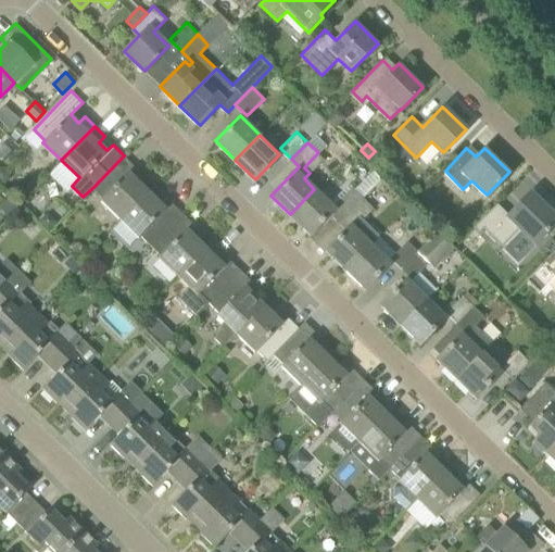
[(135,165),(124,155),(93,187),(103,197),(101,199),(120,217),(153,184),(143,174),(137,180),(129,172),(135,165)]
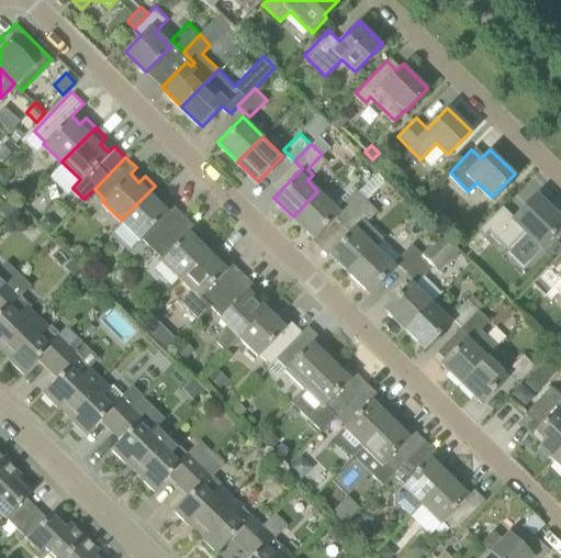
[(0,183),(2,185),(7,183),(10,178),(11,171),(7,167),(0,166),(0,183)]
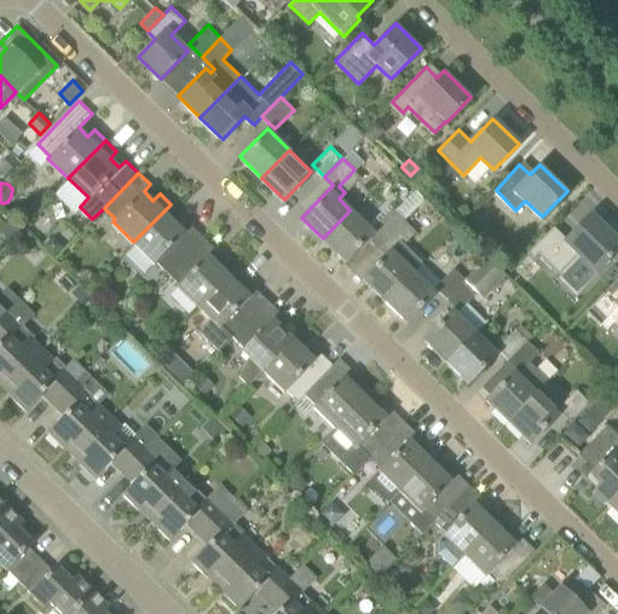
[(171,204),(133,242),(155,262),(156,261),(168,272),(203,236),(191,224),(184,231),(174,221),(182,215),(171,204)]
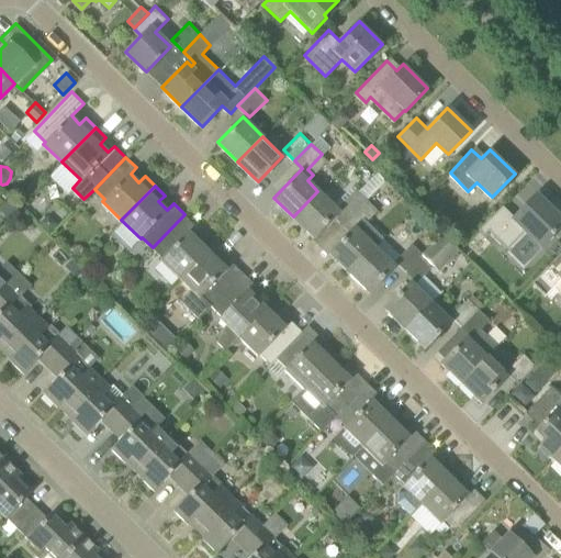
[(338,211),(317,191),(293,216),(314,236),(338,211)]
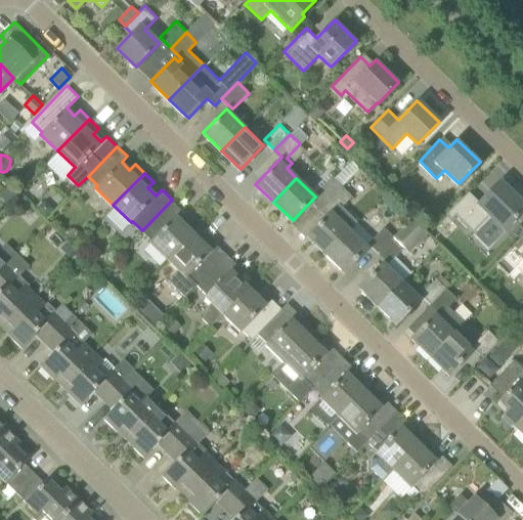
[(318,193),(327,202),(343,185),(334,178),(318,193)]
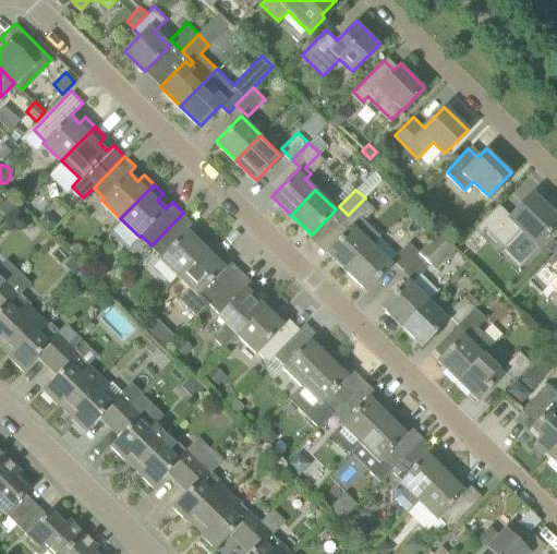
[(480,245),(491,233),(504,245),(521,228),(537,244),(556,224),(556,219),(546,209),(547,208),(532,193),(511,216),(498,203),(480,223),(482,225),(470,237),(480,245)]
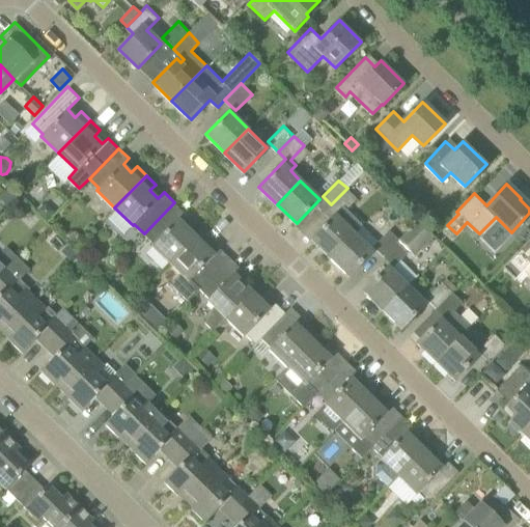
[(357,197),(347,188),(331,204),(341,214),(357,197)]
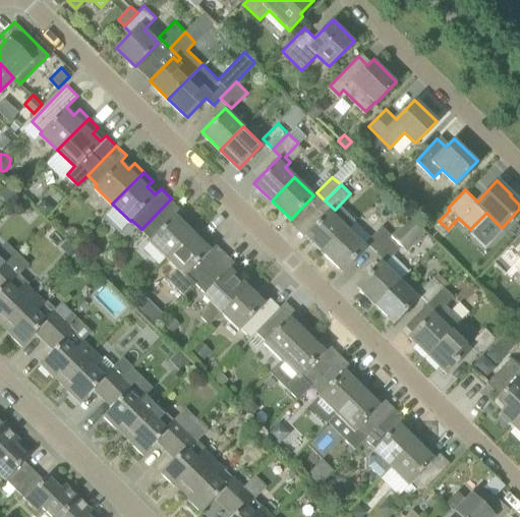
[(150,239),(167,256),(197,225),(188,217),(183,222),(175,215),(181,209),(171,198),(141,229),(151,238),(150,239)]
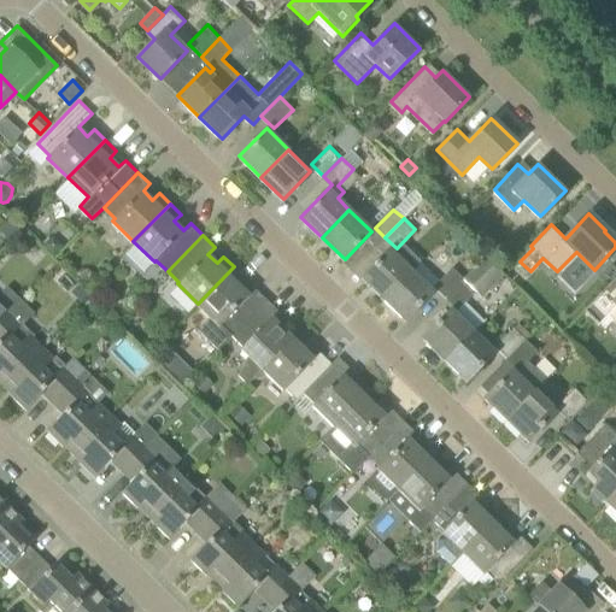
[(388,249),(362,276),(383,298),(410,271),(388,249)]
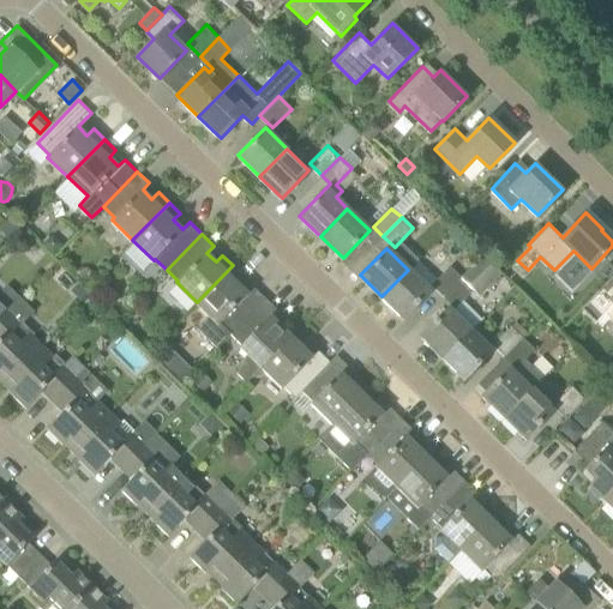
[(444,295),(456,307),(474,289),(480,295),(504,272),(485,253),(462,277),(444,295)]
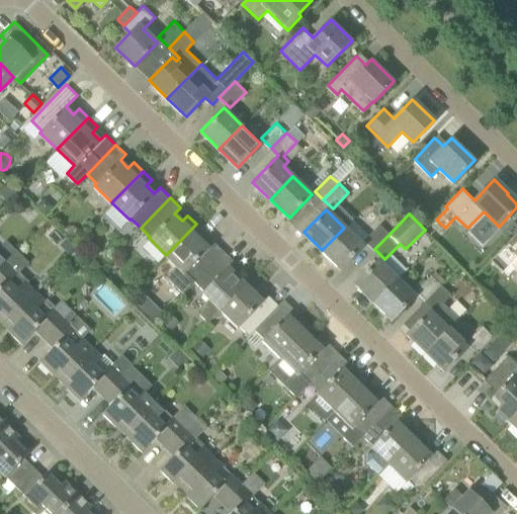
[(353,219),(344,228),(322,250),(341,268),(363,245),(360,243),(364,239),(374,249),(390,234),(379,224),(369,234),(353,219)]
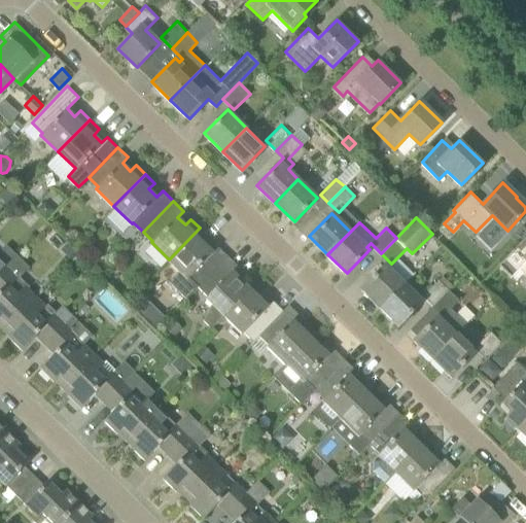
[(187,297),(199,285),(228,255),(217,245),(212,251),(204,243),(210,237),(200,228),(169,259),(178,269),(169,279),(187,297)]
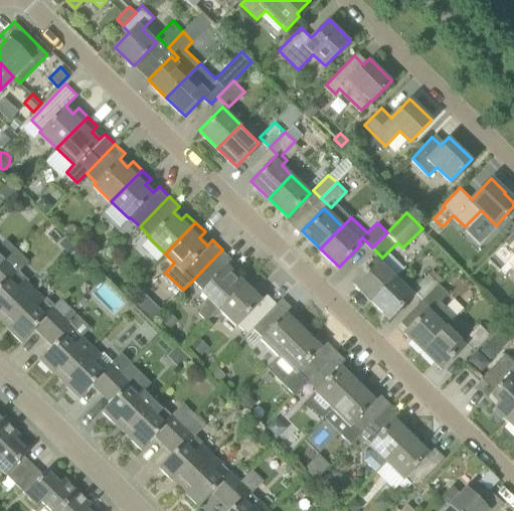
[(513,235),(511,233),(487,258),(503,274),(510,266),(513,269),(513,235)]
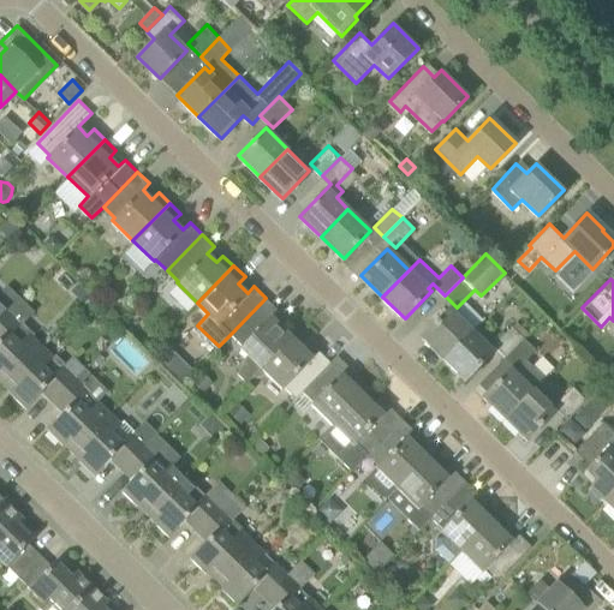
[(278,310),(266,298),(232,333),(244,344),(242,346),(249,353),(238,372),(248,381),(262,366),(298,329),(287,318),(280,326),(272,317),(278,310)]
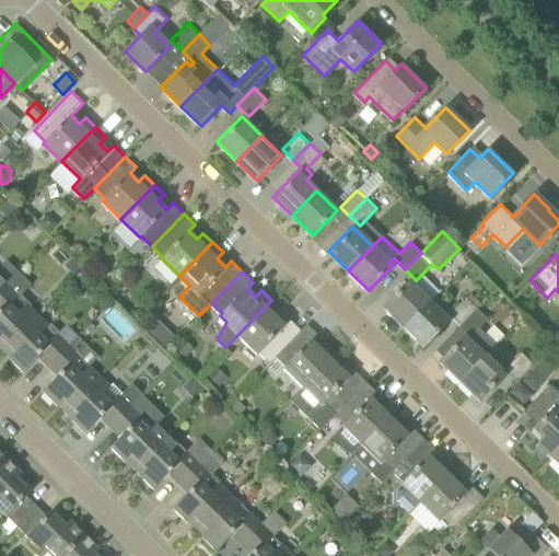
[(404,325),(429,300),(409,280),(384,305),(404,325)]
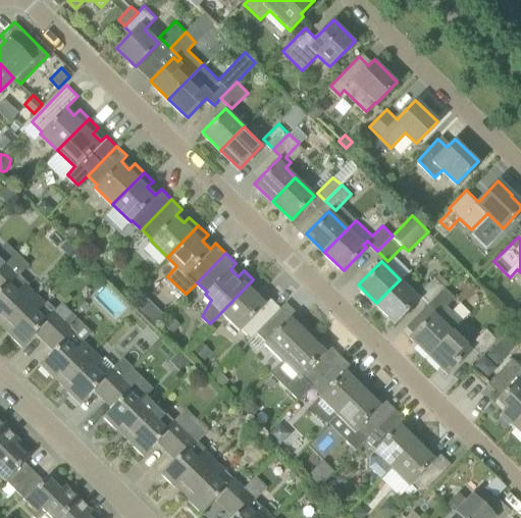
[(0,313),(1,313),(8,320),(35,293),(24,281),(16,291),(8,283),(16,274),(6,264),(0,269),(0,313)]
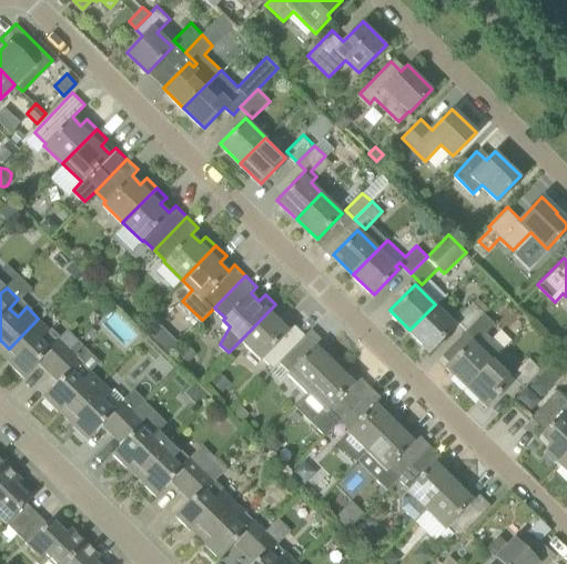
[(466,329),(484,311),(473,300),(455,318),(466,329)]
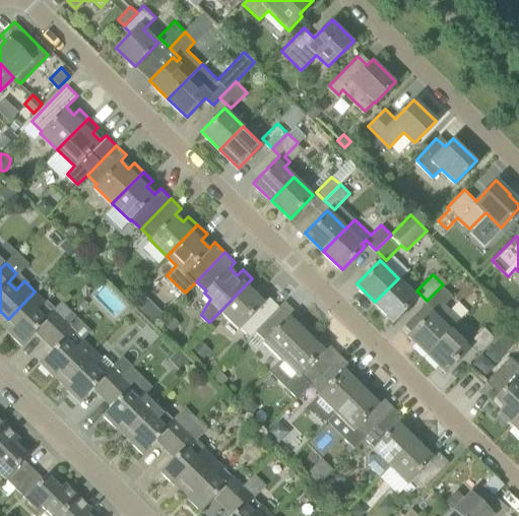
[(251,335),(256,329),(285,300),(284,300),(279,305),(269,296),(263,301),(255,294),(261,287),(252,278),(221,310),(240,327),(242,326),(251,335)]
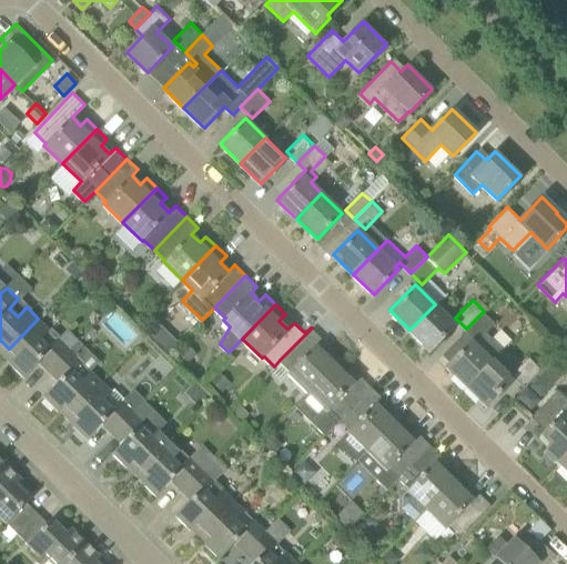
[(435,304),(409,330),(429,350),(455,324),(435,304)]
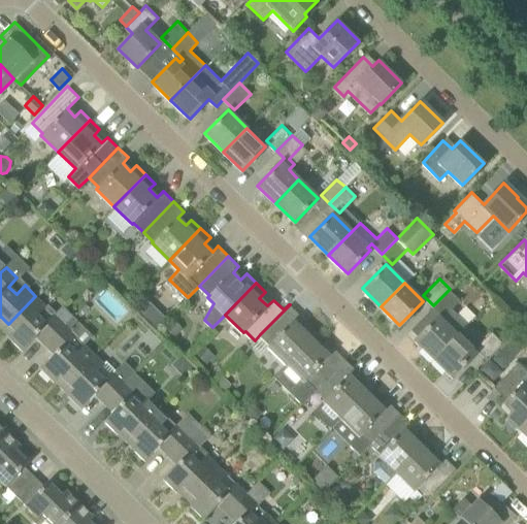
[(460,299),(450,289),(433,305),(445,316),(440,320),(437,317),(415,339),(433,358),(456,335),(456,334),(467,323),(452,307),(460,299)]
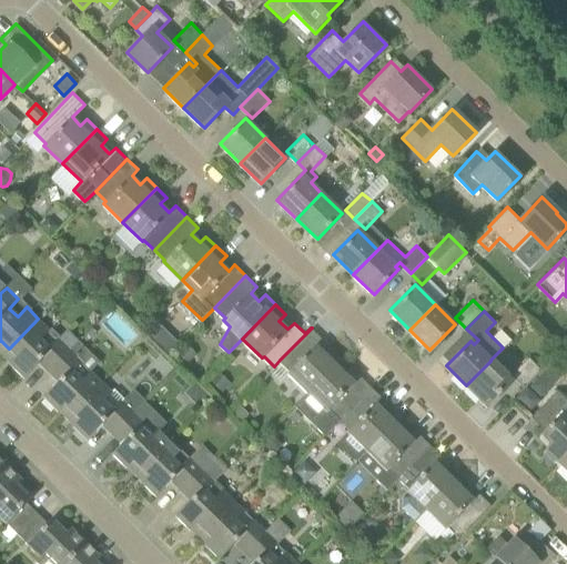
[(49,371),(69,349),(79,340),(67,328),(60,334),(51,326),(49,329),(38,319),(9,349),(16,355),(10,362),(24,376),(39,361),(49,371)]
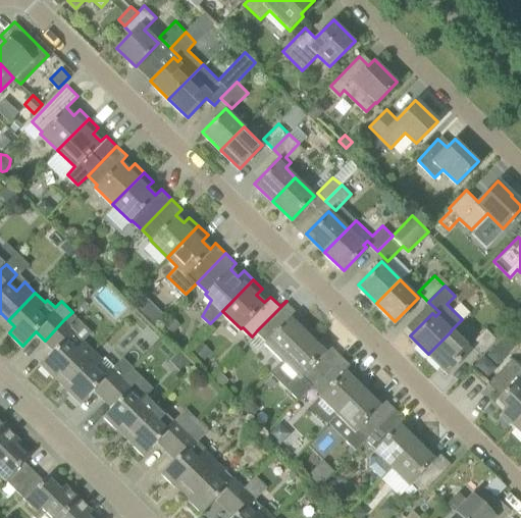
[(264,342),(282,359),(313,327),(304,318),(299,324),(291,317),(297,311),(287,301),(257,330),(266,340),(264,342)]
